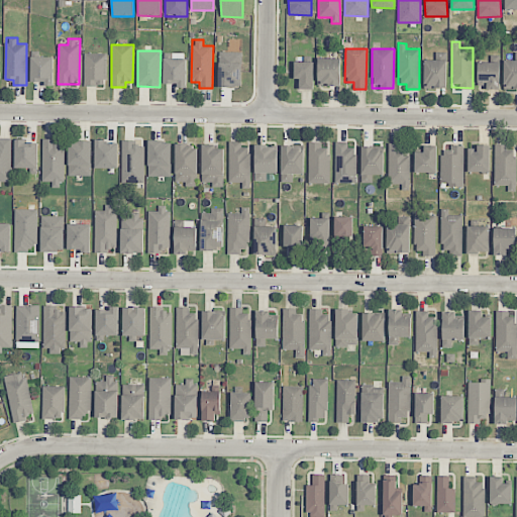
[(241,87),(242,53),(220,52),(219,87),(241,87)]
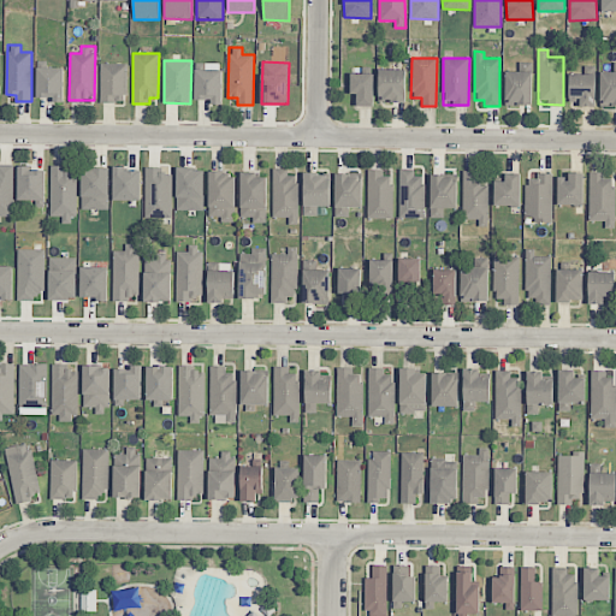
[(505,105),(532,106),(533,63),(517,63),(517,71),(505,71),(505,105)]
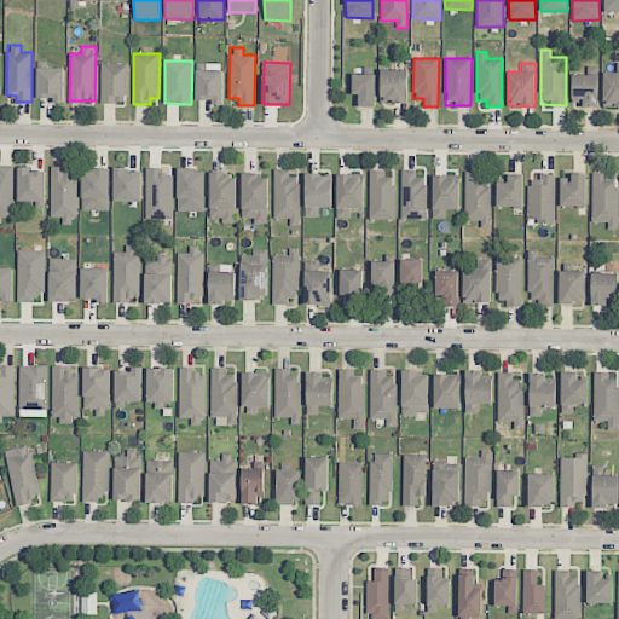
[(618,106),(618,63),(618,73),(602,71),(602,106),(618,106)]
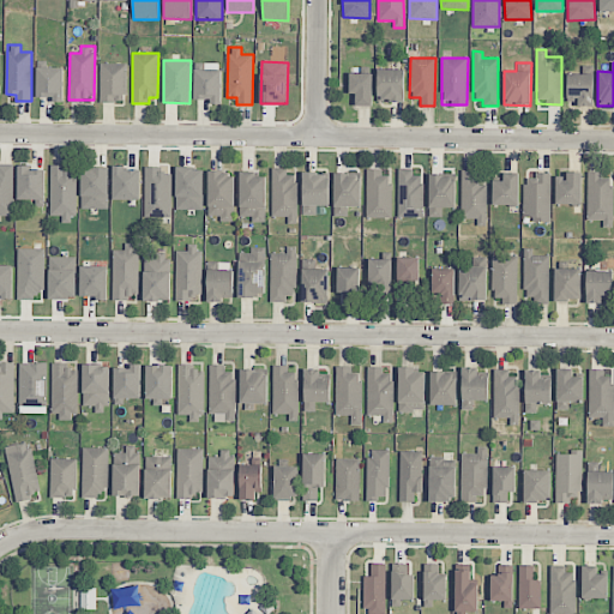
[(100,102),(126,102),(126,64),(101,64),(100,102)]
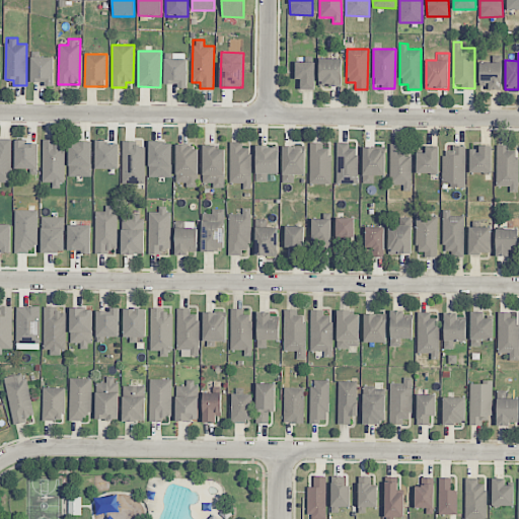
[(54,57),(31,57),(31,84),(54,84),(54,57)]
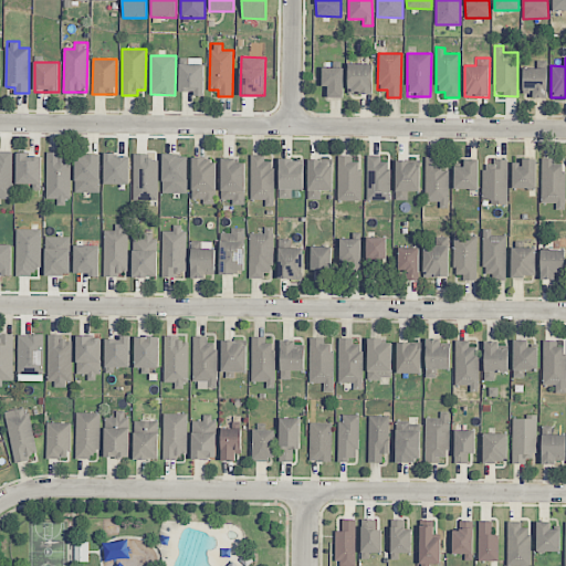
[(205,64),(180,63),(179,94),(205,94),(205,64)]
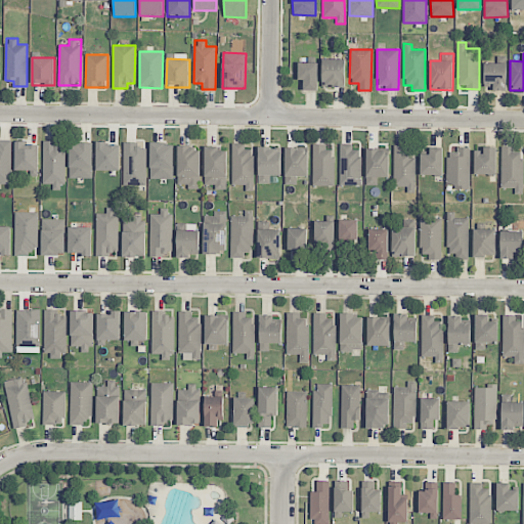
[(345,86),(345,59),(322,59),(322,86),(345,86)]
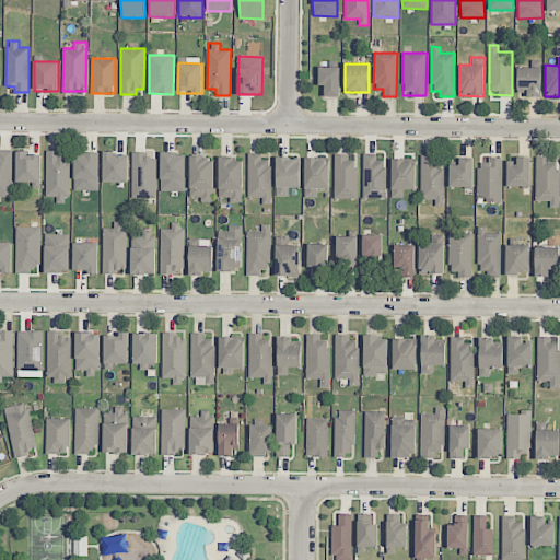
[(339,96),(339,68),(319,67),(318,85),(324,85),(324,96),(339,96)]
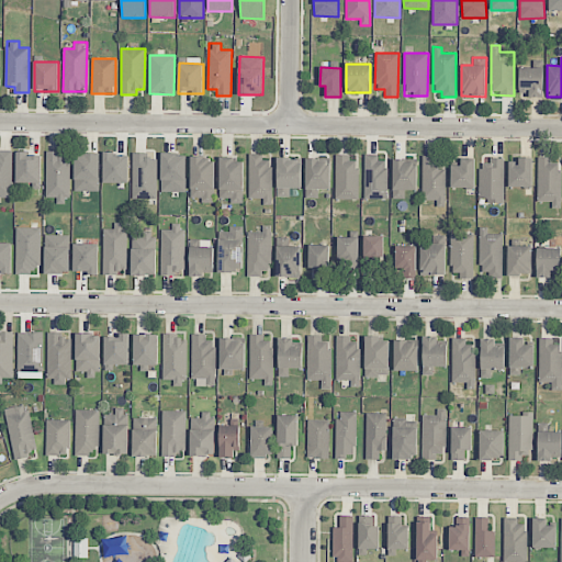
[(519,92),(528,93),(528,97),(542,98),(542,68),(519,68),(519,92)]
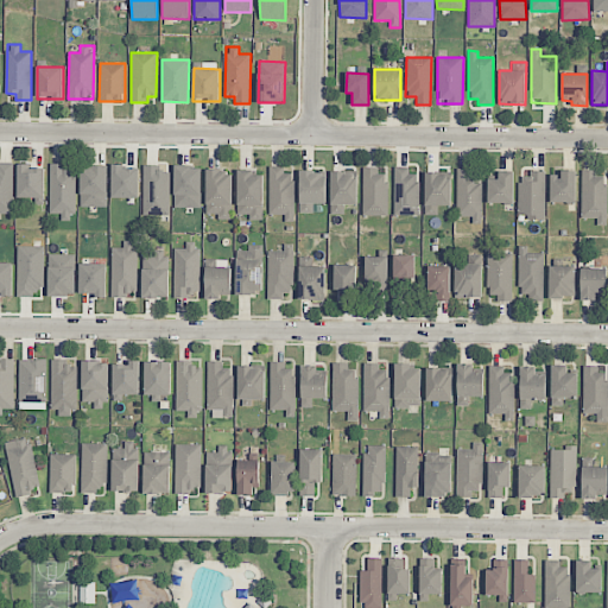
[(0,213),(13,214),(14,164),(0,163),(0,213)]
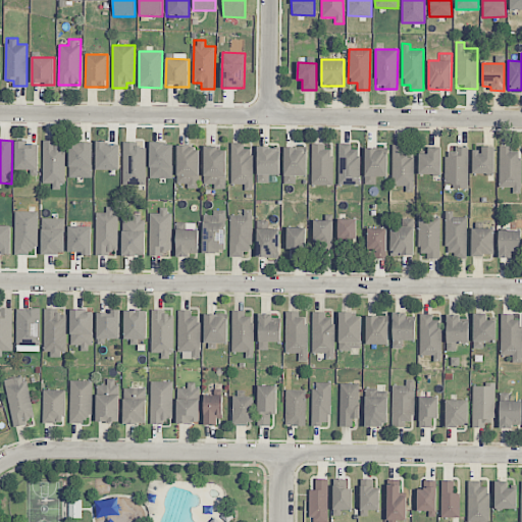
[(64,146),(55,145),(55,141),(43,141),(43,184),(53,184),(52,190),(63,190),(64,146)]
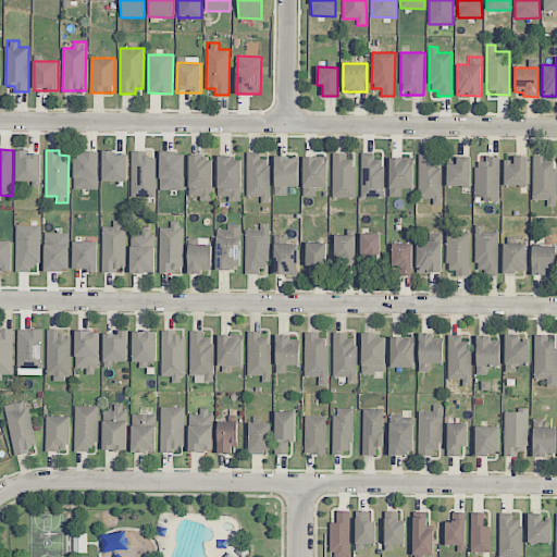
[(98,189),(98,152),(74,151),(74,189),(98,189)]
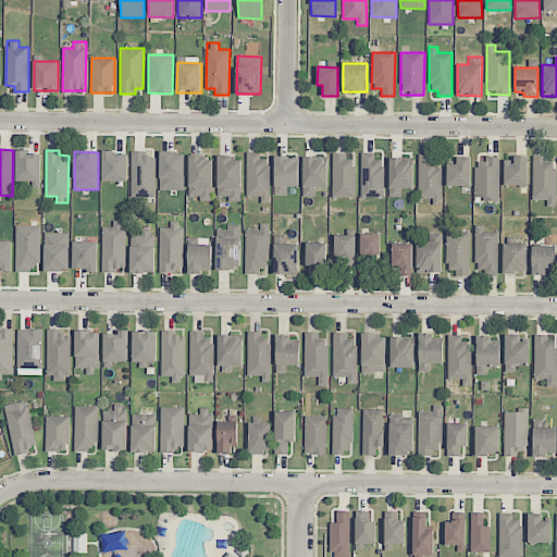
[(132,197),(155,197),(155,151),(131,151),(132,197)]
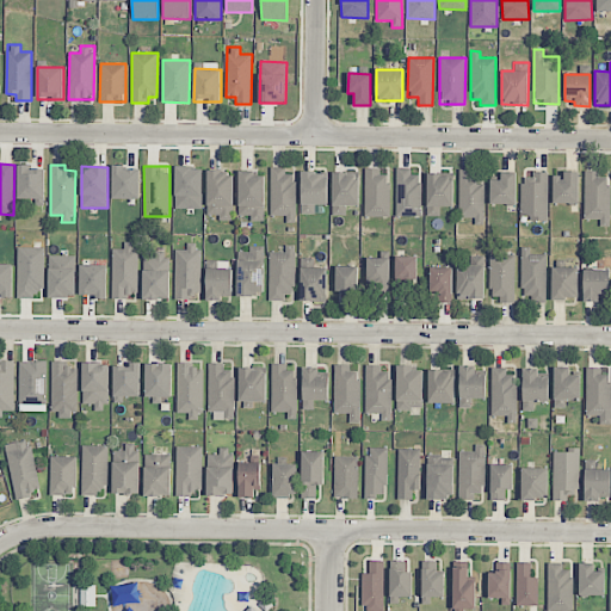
[(18,198),(44,199),(45,167),(19,167),(18,198)]
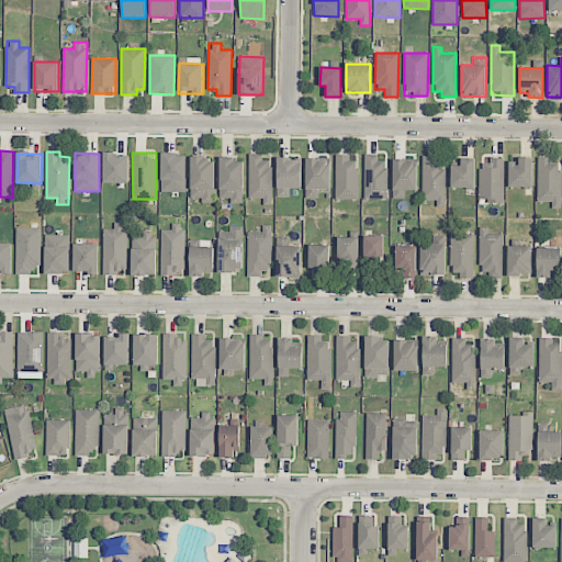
[(127,183),(128,155),(103,154),(103,182),(127,183)]
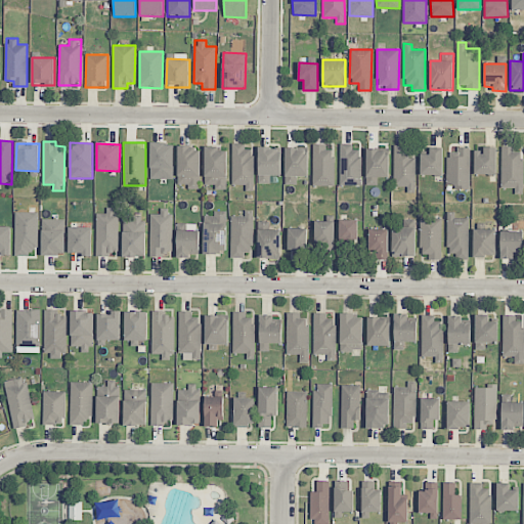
[(173,179),(174,143),(150,143),(150,179),(173,179)]
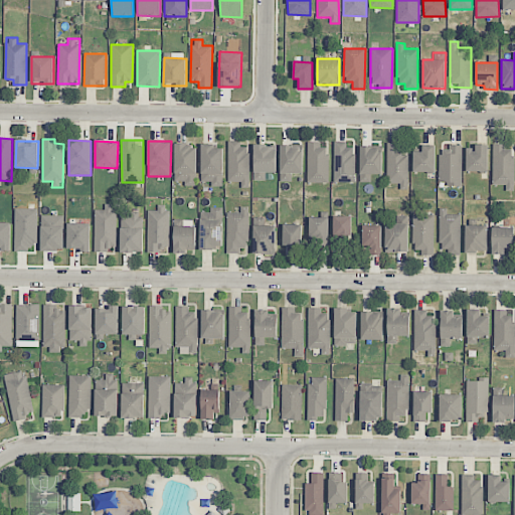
[(334,182),(354,182),(355,147),(346,147),(347,142),(334,142),(334,182)]
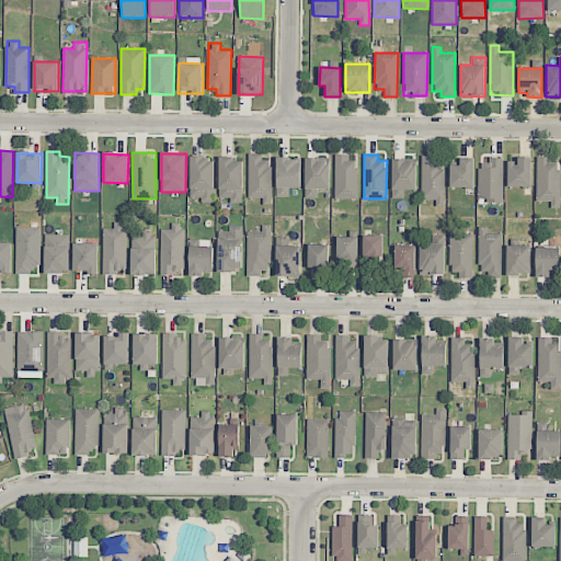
[(249,156),(248,198),(263,198),(263,202),(271,202),(271,156),(249,156)]
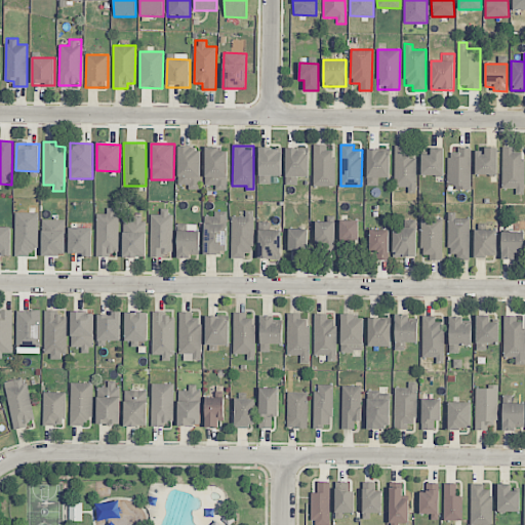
[(407,146),(395,146),(394,189),(415,189),(416,152),(407,152),(407,146)]
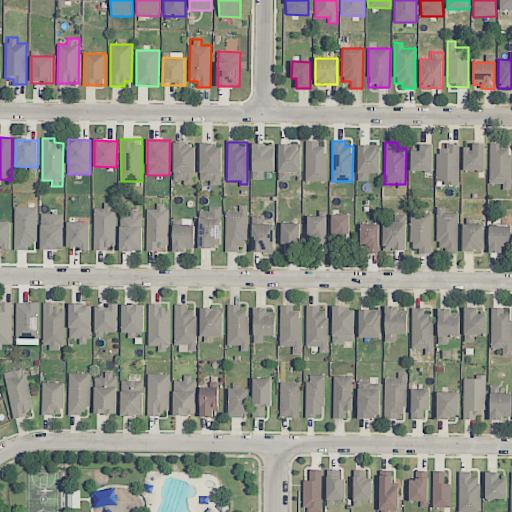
[(195,144),(174,143),(173,180),(183,181),(183,185),(194,185),(195,144)]
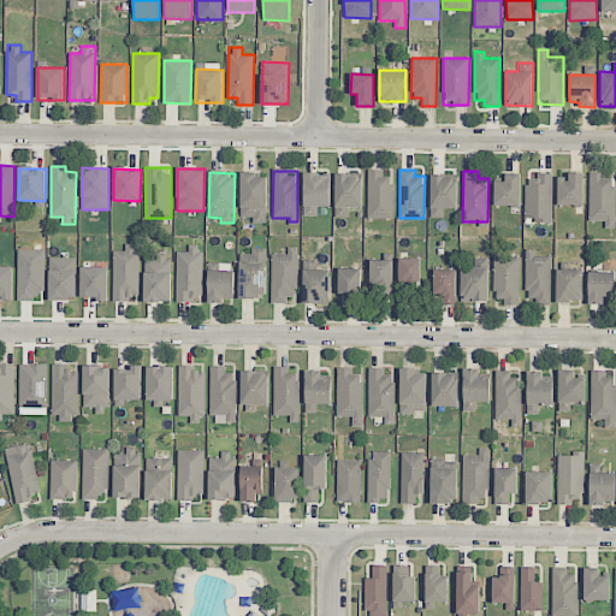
[(267,177),(256,177),(256,172),(241,172),(240,218),(252,218),(252,223),(266,223),(267,177)]
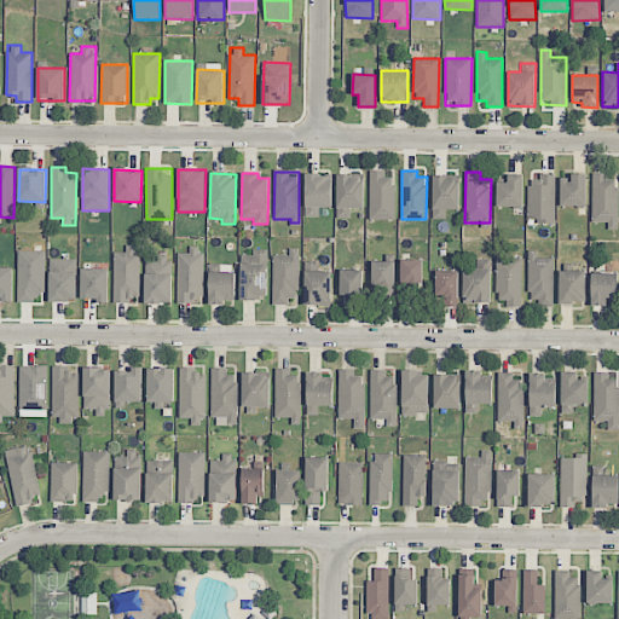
[(394,220),(394,173),(370,173),(369,219),(394,220)]
